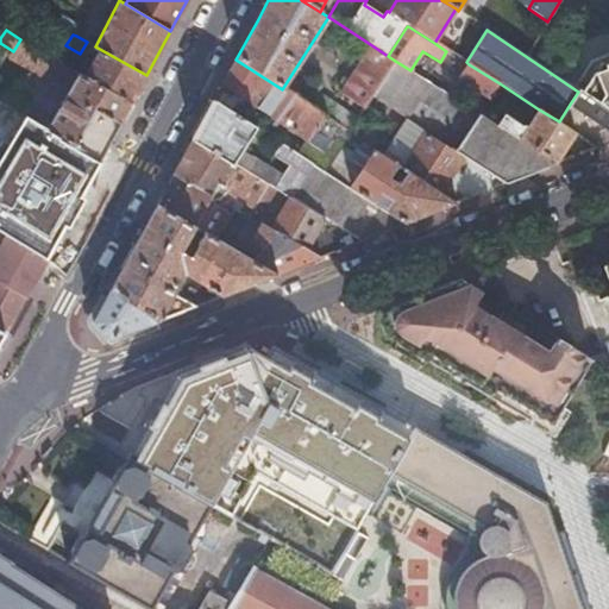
[(48,79),(57,61),(20,39),(13,51),(11,56),(48,79)]
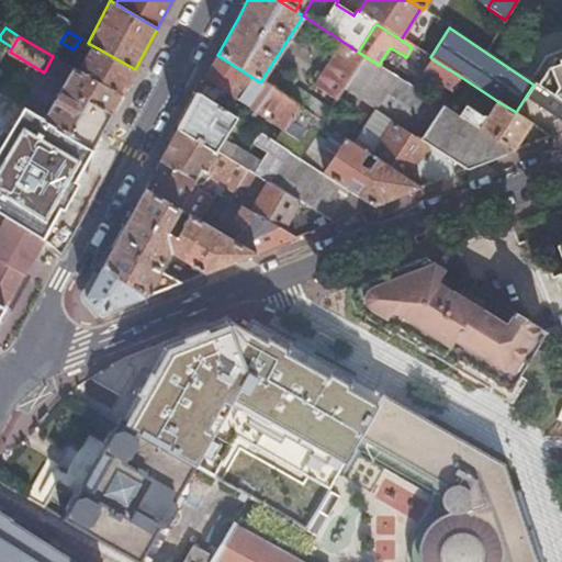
[(364,56),(358,52),(341,41),(313,87),(337,101),(343,91),(364,56)]
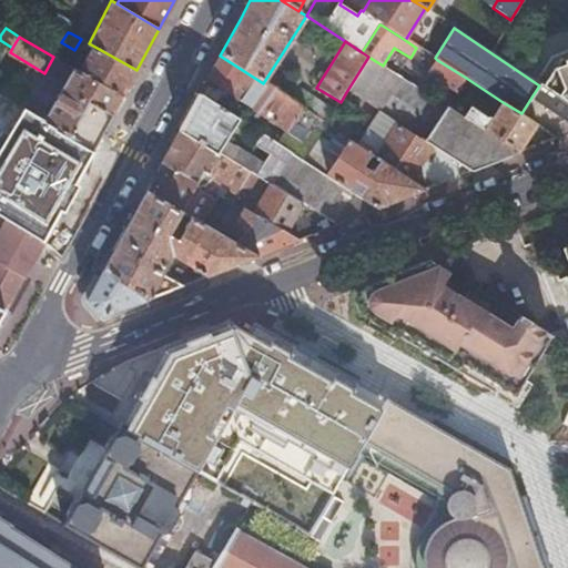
[(125,90),(137,70),(89,43),(85,49),(90,51),(79,71),(122,98),(125,90)]
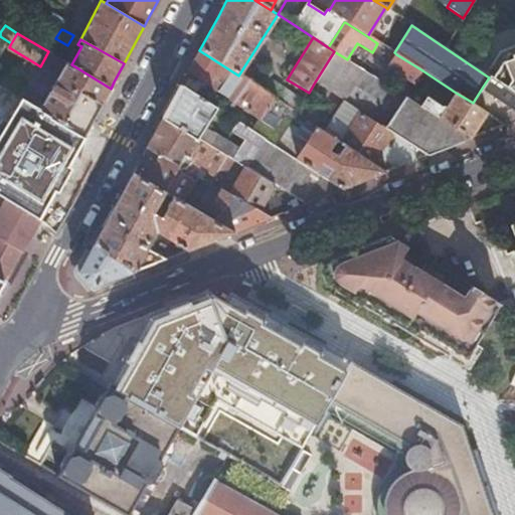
[(512,93),(514,94),(514,44),(499,51),(486,75),(489,77),(503,87),(512,93)]
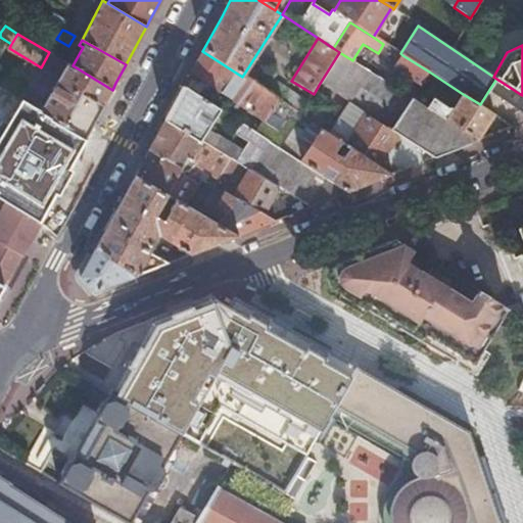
[(242,77),(202,51),(190,74),(262,121),(253,132),(268,141),(280,149),(294,128),(302,116),(300,115),(279,101),(242,77)]
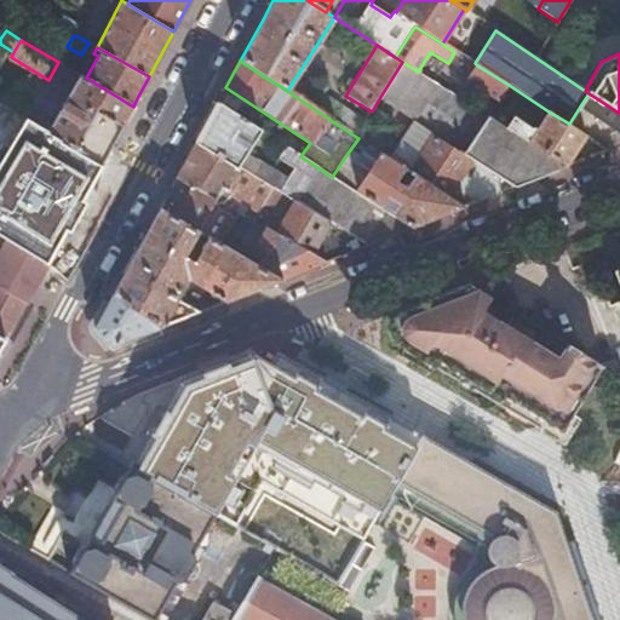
[(438,85),(418,72),(402,62),(378,101),(413,124),(440,141),(447,130),(422,113),(438,85)]
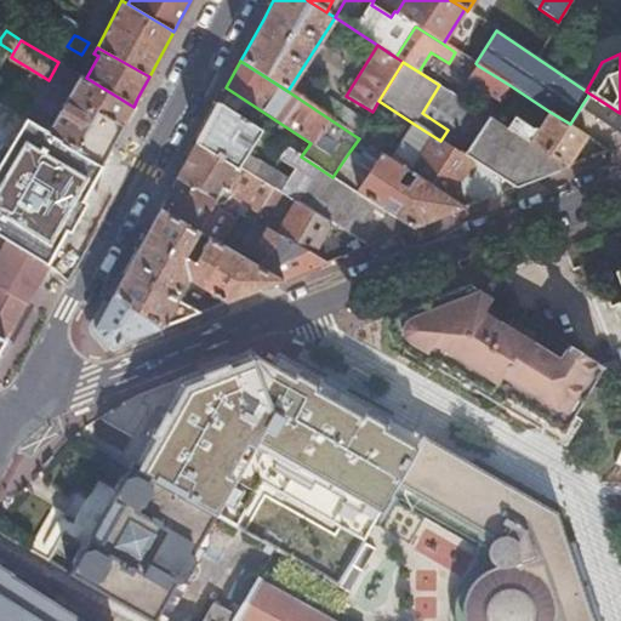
[(510,85),(478,66),(467,81),(500,102),(510,85)]
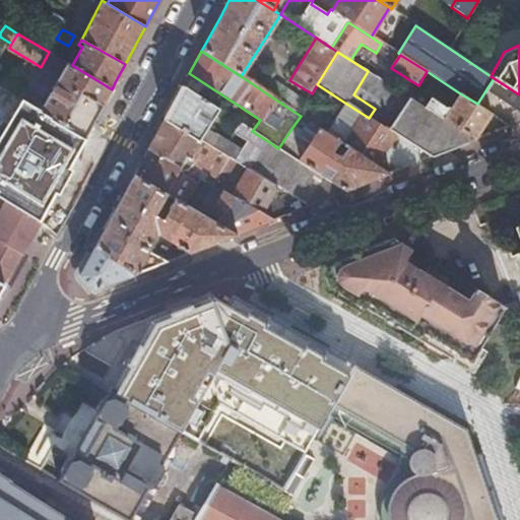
[(89,129),(112,89),(72,65),(67,63),(51,91),(44,87),(39,95),(46,100),(41,110),(40,111),(85,137),(89,129)]
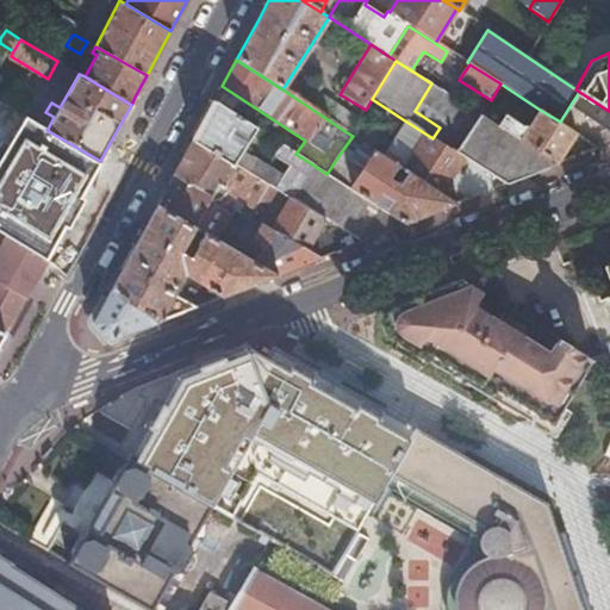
[(560,122),(540,110),(529,126),(508,112),(503,118),(480,105),(479,105),(471,100),(467,106),(466,107),(473,112),(555,166),(577,132),(560,122)]
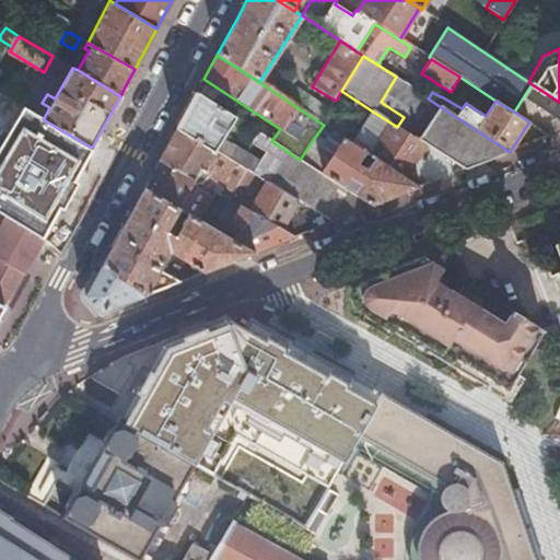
[(233,117),(196,93),(191,101),(177,127),(216,150),(245,168),(249,160),(224,144),(229,138),(223,133),(233,117)]
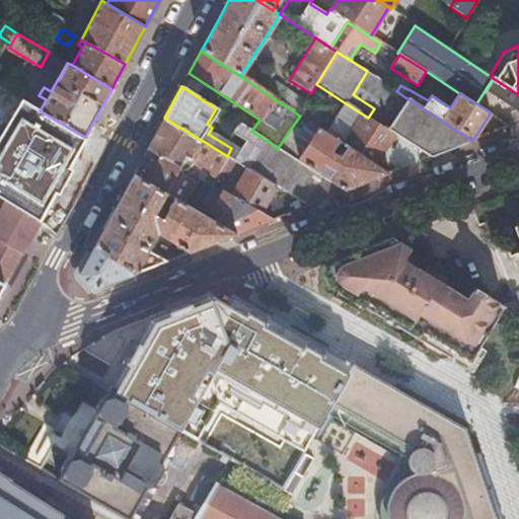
[(518,94),(516,93),(507,87),(501,96),(518,108),(518,94)]
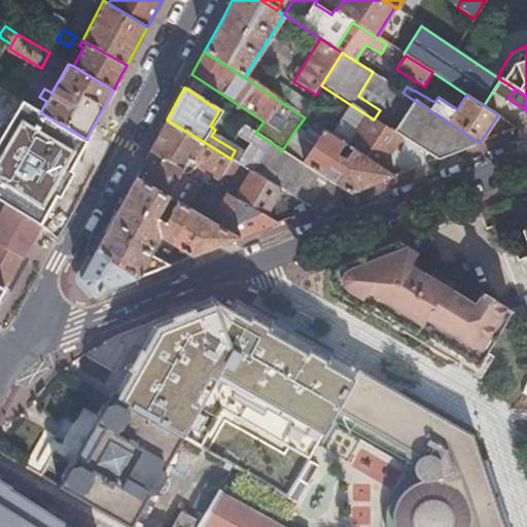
[(401,137),(438,160),(447,155),(473,145),(480,143),(409,97),(405,104),(410,108),(394,132),(401,137)]
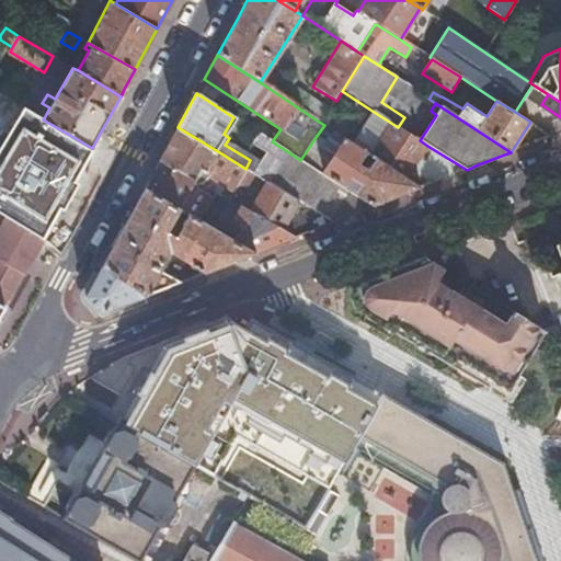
[(0,212),(42,238),(92,148),(43,119),(44,118),(23,106),(0,146),(0,212)]
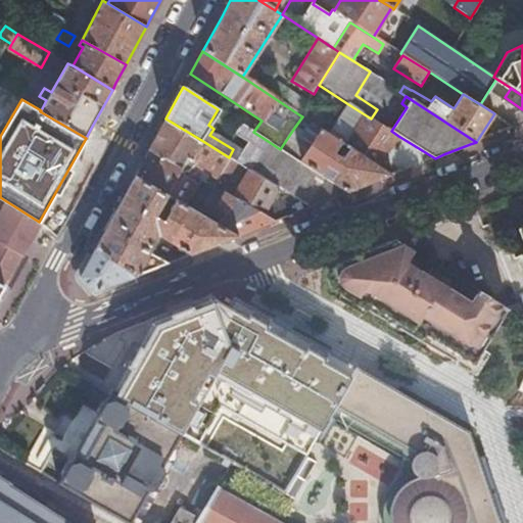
[(391,131),(371,119),(348,104),(329,134),(341,142),(345,144),(344,146),(349,148),(378,168),(398,136),(391,131)]
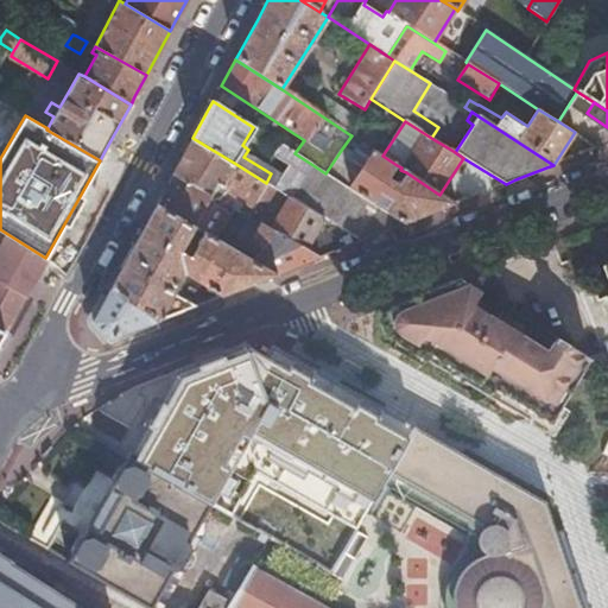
[(382,156),(352,135),(342,149),(367,165),(350,190),(404,223),(415,220),(455,204),(439,195),(406,172),(398,185),(388,179),(397,165),(382,156)]
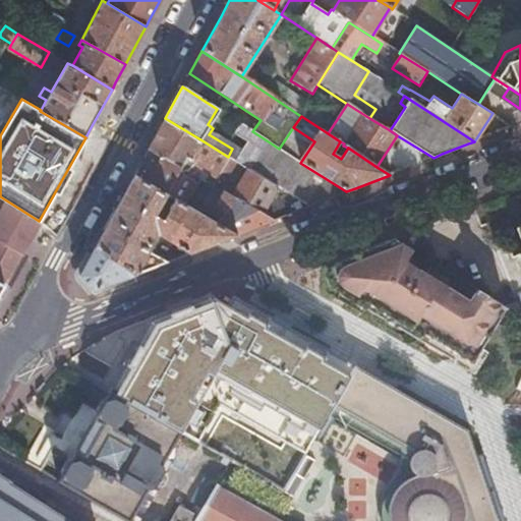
[(188,161),(217,178),(228,157),(200,139),(165,118),(153,139),(148,149),(180,169),(188,161)]
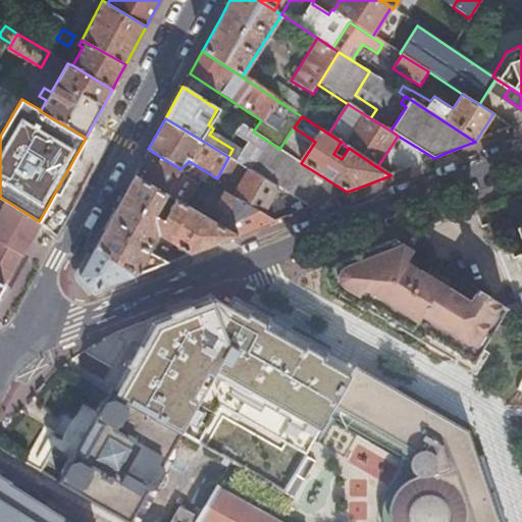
[(233,160),(247,168),(249,169),(267,141),(253,132),(239,123),(232,133),(246,141),(233,160)]
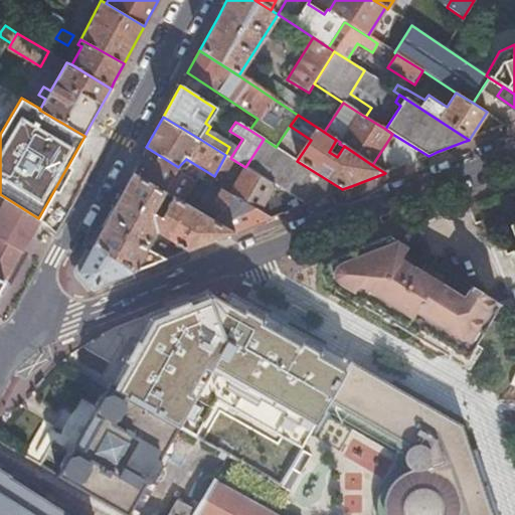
[(245,167),(305,204),(333,193),(342,189),(297,161),(276,147),(264,139),(245,167)]
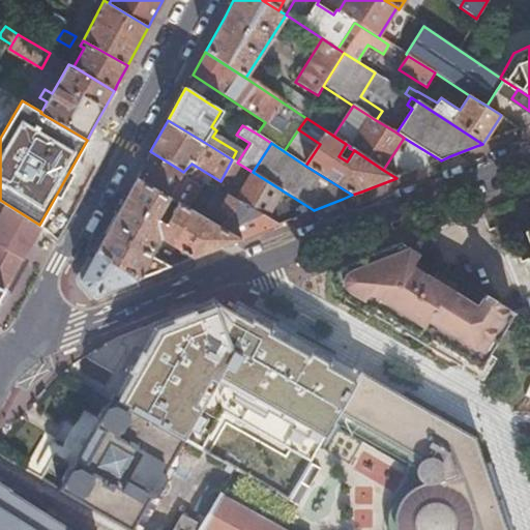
[(136,179),(169,198),(173,201),(181,185),(194,187),(195,185),(196,184),(185,178),(187,174),(183,172),(150,151),(145,162),(136,179)]
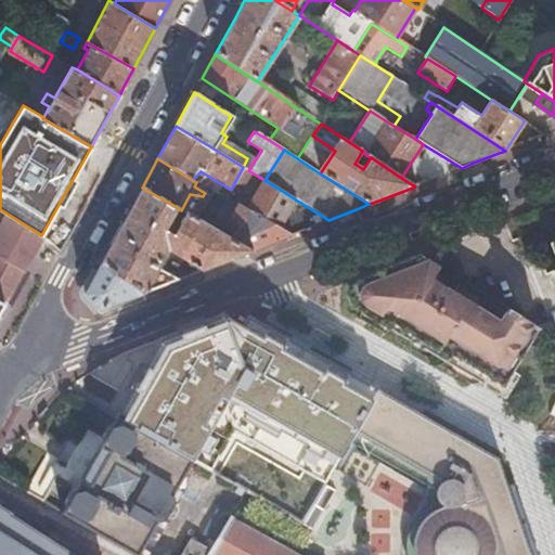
[(227,196),(237,203),(246,208),(262,179),(248,170),(243,167),(231,190),(227,196)]
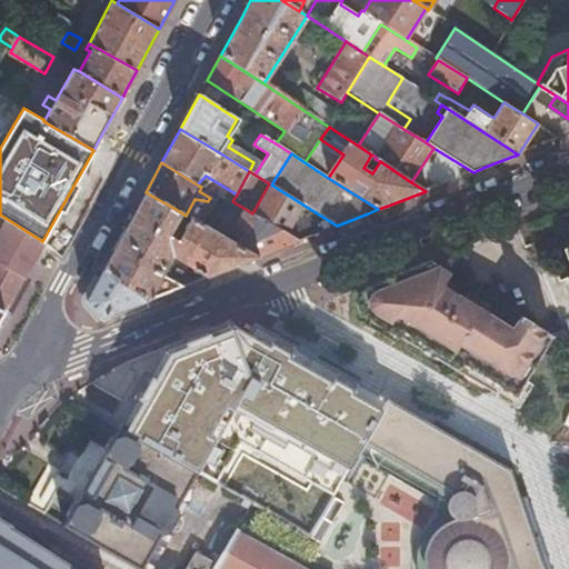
[(243,208),(227,239),(258,257),(290,243),(337,226),(271,185),(269,183),(252,213),(243,208)]
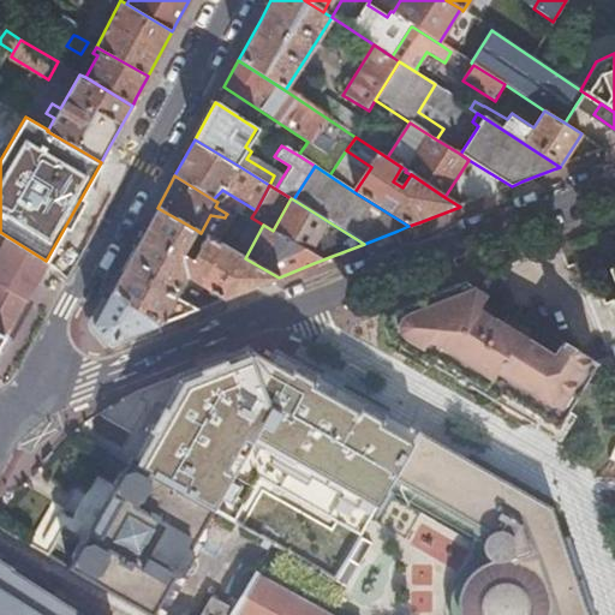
[(240,256),(219,243),(207,236),(192,261),(181,255),(196,230),(157,208),(142,237),(109,294),(156,326),(206,306),(279,278),(245,258),(240,256)]
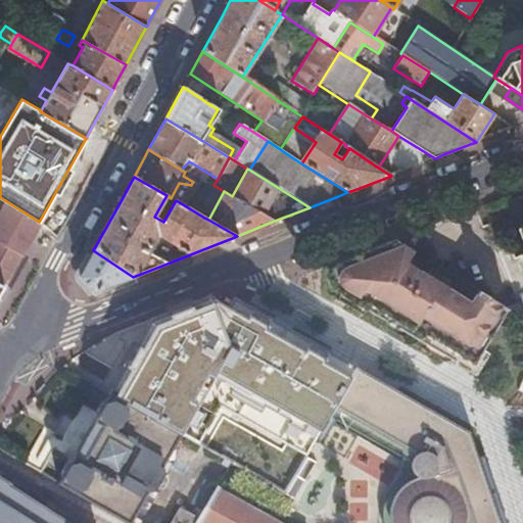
[(195,191),(186,206),(204,218),(212,202),(195,191)]
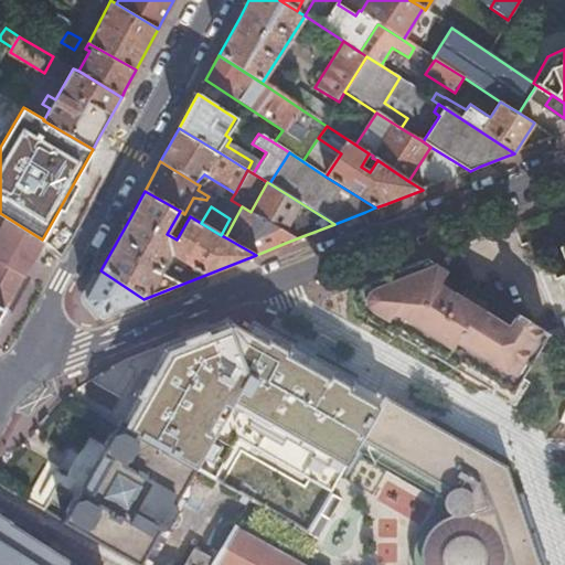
[(27,269),(42,240),(0,213),(0,308),(3,311),(27,269)]
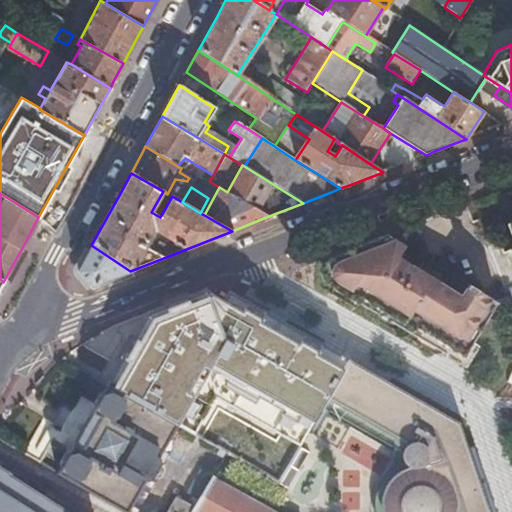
[(318,279),(391,321),(444,352),(447,346),(461,354),(470,340),(495,300),(453,275),(446,286),(421,270),(382,247),(389,235),(388,235),(371,225),(351,233),(333,240),(334,243),(325,246),(314,250),(319,262),(311,275),(318,279)]
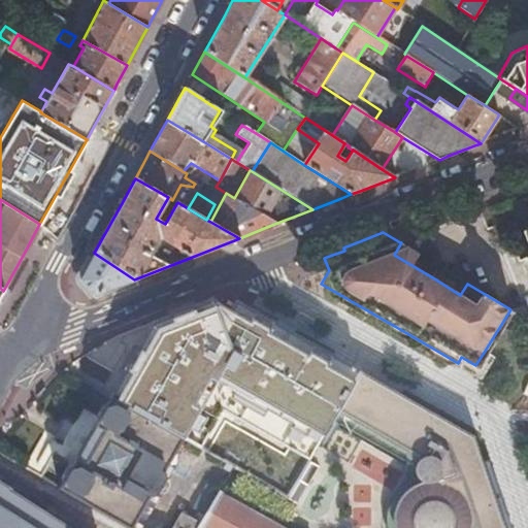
[(93,295),(134,279),(94,253),(91,259),(79,279),(93,295)]
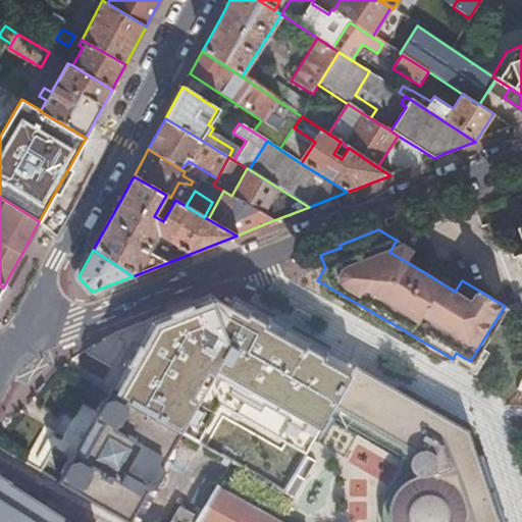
[(232,297),(226,307),(207,297),(168,311),(149,319),(107,395),(177,433),(196,444),(217,406),(306,456),(333,407),(356,367),(232,297)]
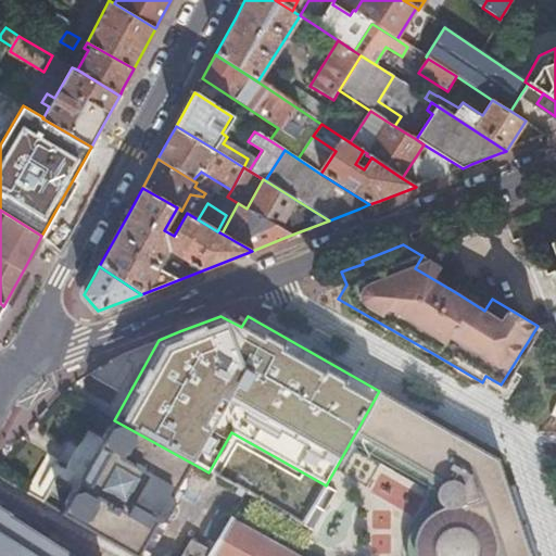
[(113,406),(129,377),(101,362),(86,392),(113,406)]
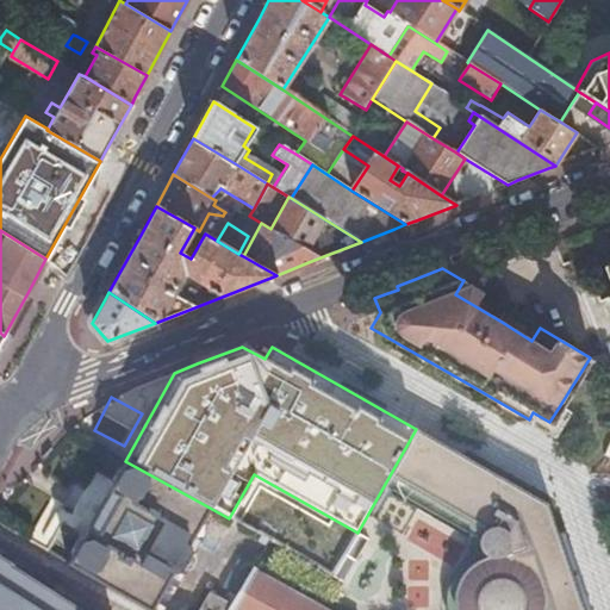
[(416,429),(390,475),(484,529),(480,535),(480,539),(480,543),(483,549),(486,553),(490,555),(478,559),(472,562),(467,566),(459,576),(454,587),(453,593),(453,607),(453,609),(583,609),(546,502),(416,429)]
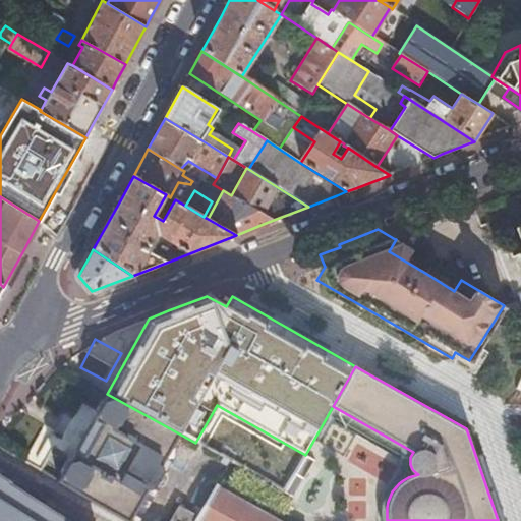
[(159,467),(177,432),(107,394),(56,482),(124,520),(127,520),(147,487),(152,485),(159,472),(159,467)]
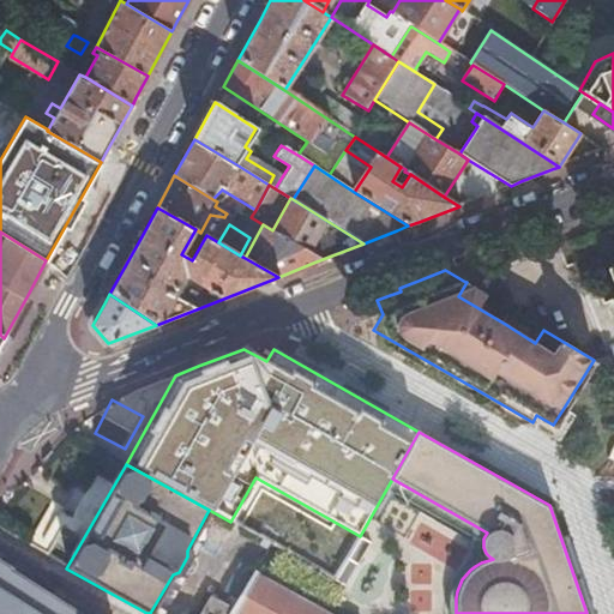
[(10,569),(0,561),(0,613),(77,613),(7,571),(10,569)]
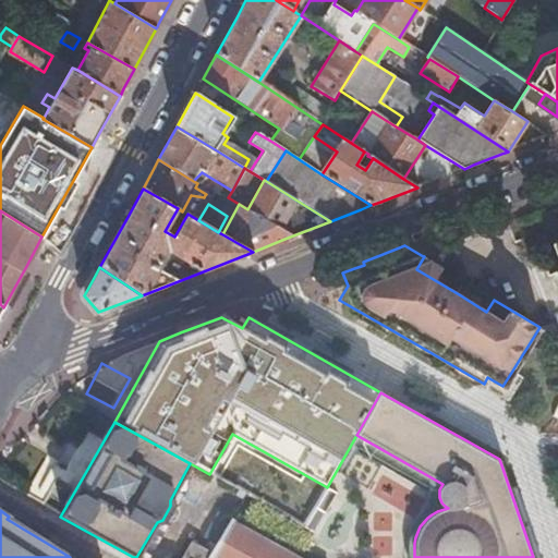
[(301,557),(230,519),(215,544),(209,541),(204,548),(191,540),(180,557),(301,557)]
